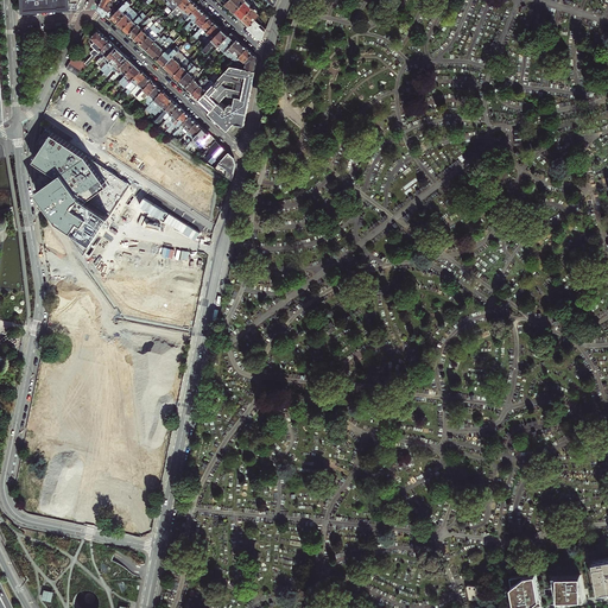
[(23,0),(24,11),(45,10),(73,7),(71,0),(23,0)]
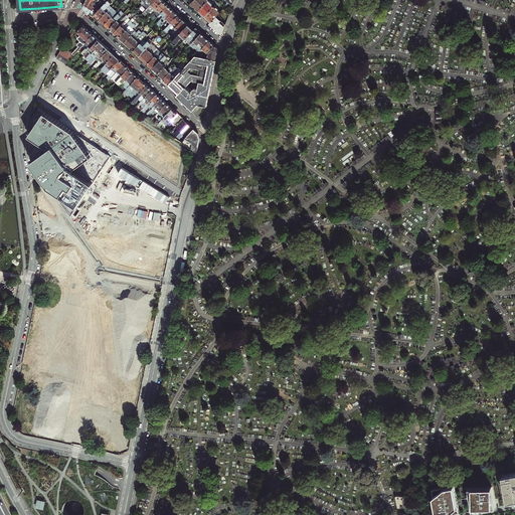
[(90,13),(92,11),(94,9),(97,5),(96,3),(96,0),(87,0),(84,4),(83,6),(83,8),(84,9),(90,13)]
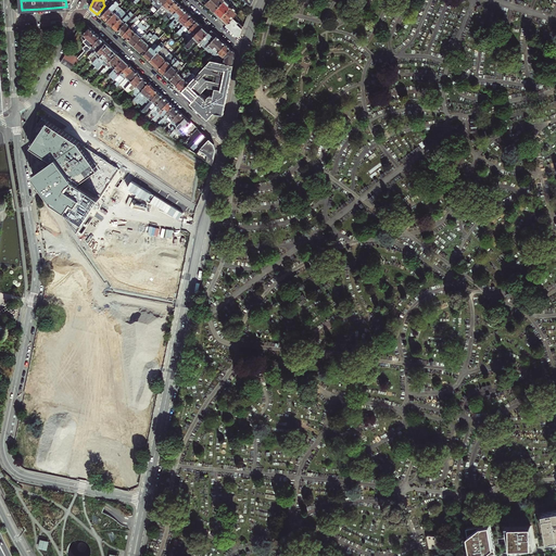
[(101,10),(99,12),(100,13),(102,15),(117,0),(116,0),(103,0),(103,3),(104,5),(101,10)]
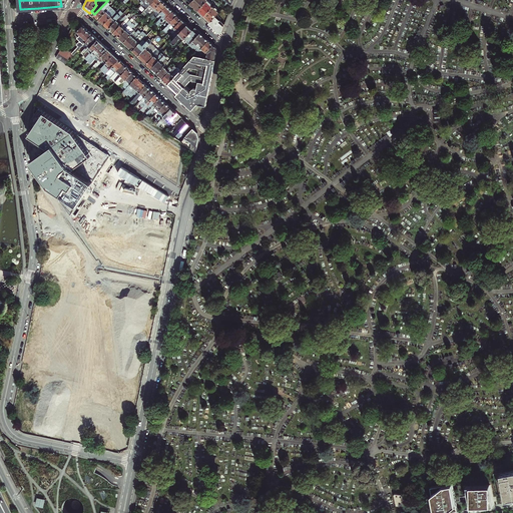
[(97,17),(99,19),(111,7),(109,5),(111,3),(108,0),(94,14),(97,17)]
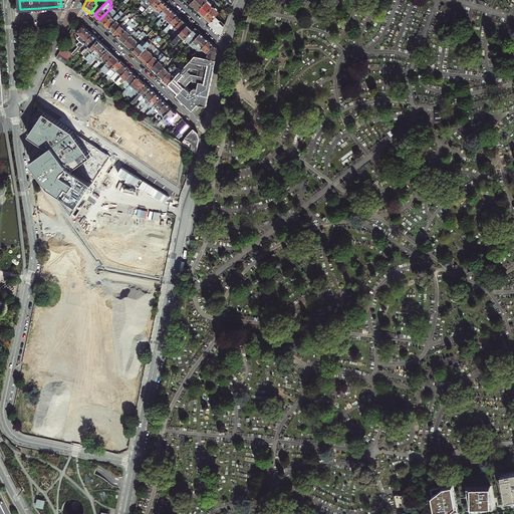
[(151,4),(148,8),(143,13),(146,16),(149,13),(150,14),(155,10),(163,1),(162,0),(155,0),(156,1),(152,5),(151,4)]
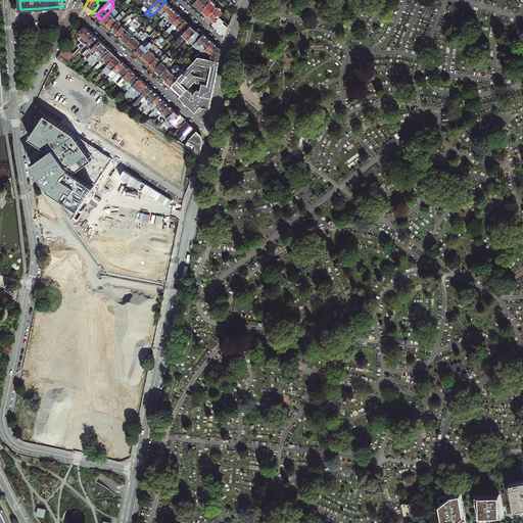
[(199,6),(202,9),(211,0),(196,0),(195,2),(199,6)]
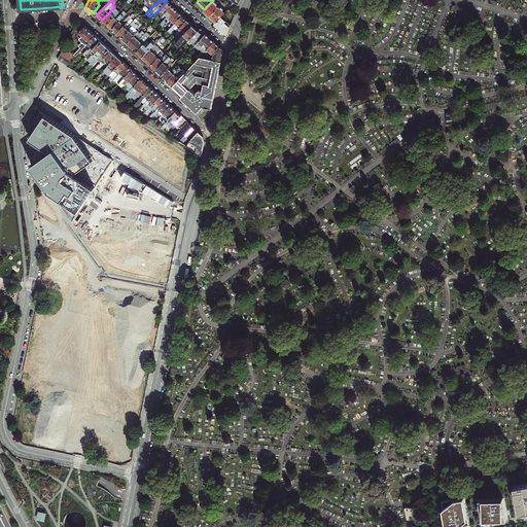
[(208,13),(211,15),(220,6),(220,5),(220,3),(219,2),(217,2),(217,1),(215,0),(213,0),(204,9),(208,13)]
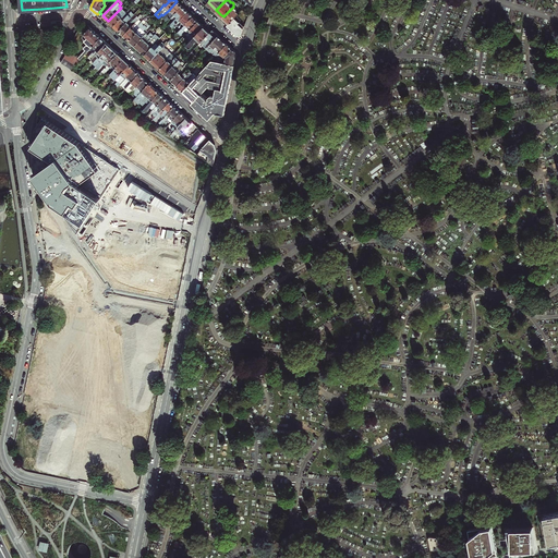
[(172,17),(183,7),(180,3),(177,1),(168,11),(170,14),(165,20),(166,21),(166,22),(165,22),(165,23),(165,24),(166,24),(172,17)]
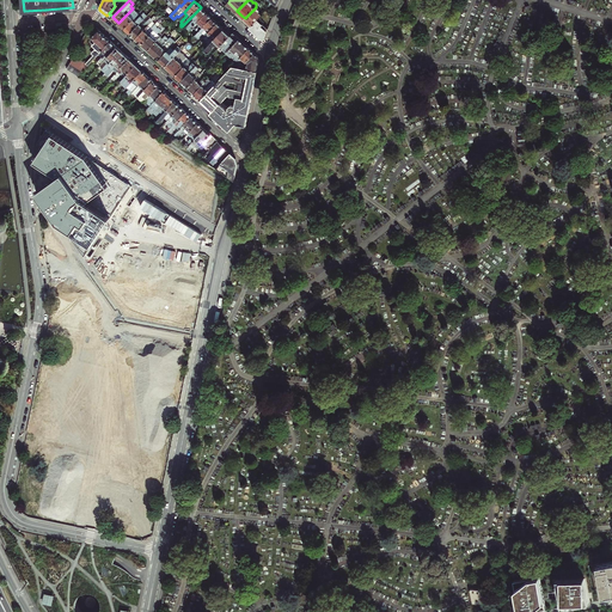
[(194,28),(207,13),(203,10),(201,7),(189,19),(191,23),(189,25),(187,29),(189,31),(194,28)]
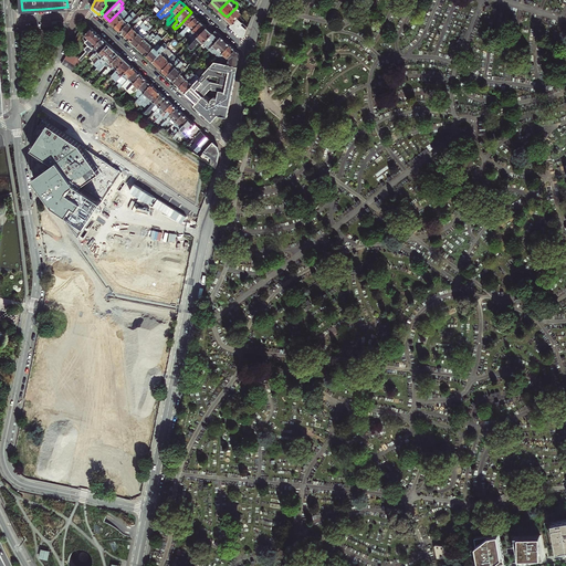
[(230,20),(233,23),(239,17),(243,13),(237,7),(227,17),(230,20)]
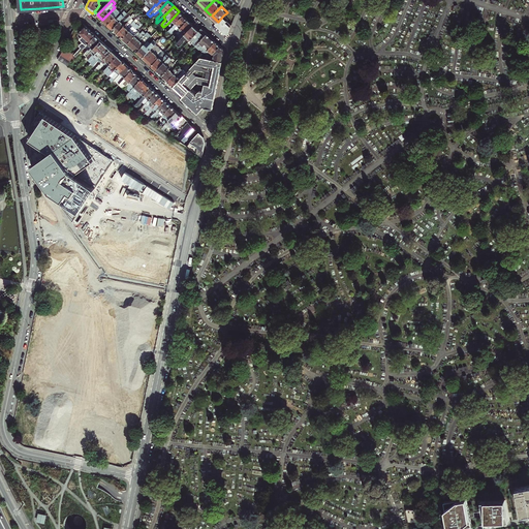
[(105,23),(107,25),(118,14),(120,11),(119,10),(115,7),(102,20),(105,23)]
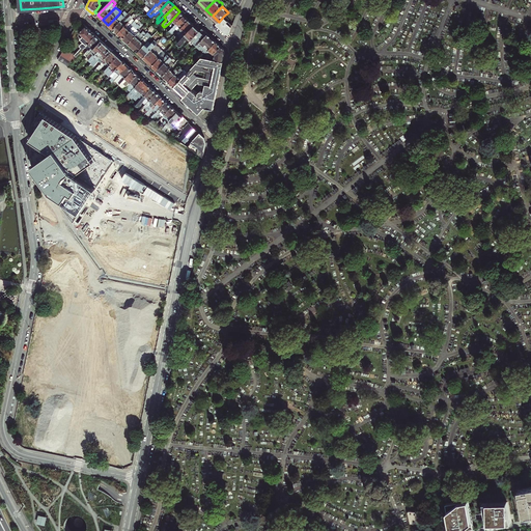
[(110,27),(113,29),(124,17),(128,14),(124,10),(119,17),(118,15),(108,25),(110,27)]
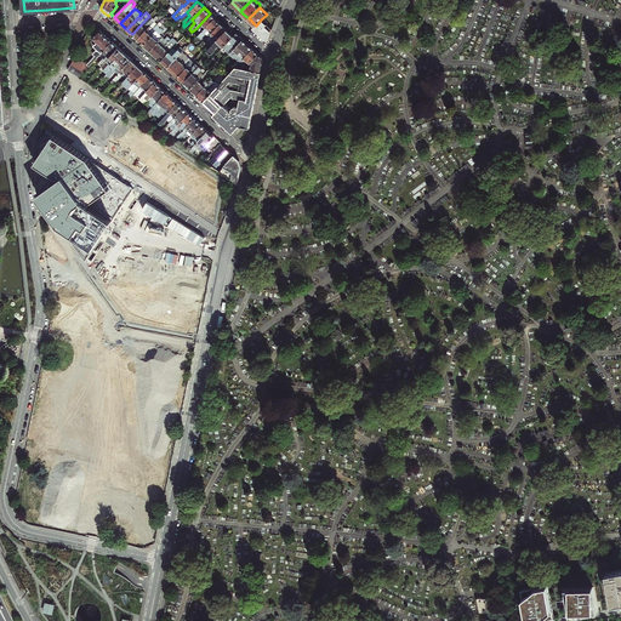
[(137,39),(154,22),(161,15),(160,13),(154,18),(153,17),(152,18),(148,22),(146,20),(132,34),(135,36),(137,39)]
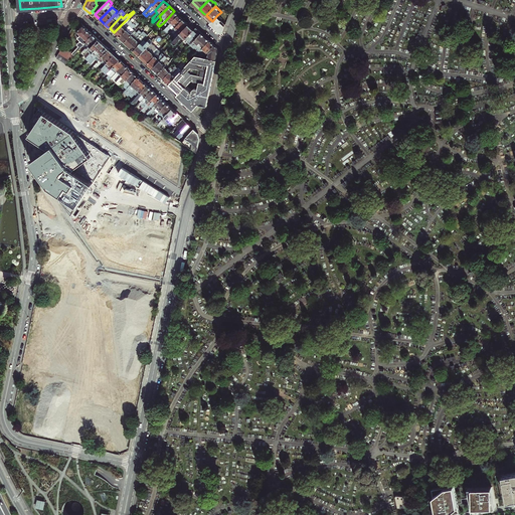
[(174,11),(163,23),(167,27),(169,25),(179,15),(176,13),(174,11)]
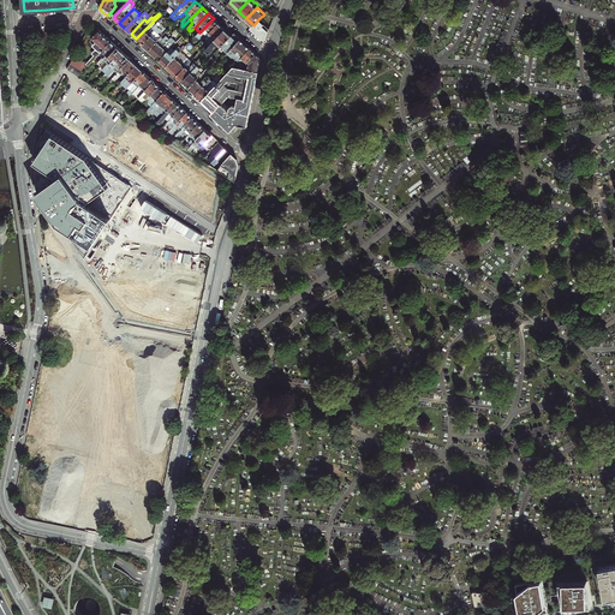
[(216,21),(214,18),(202,30),(199,33),(196,36),(199,40),(204,34),(207,36),(219,24),(216,21)]
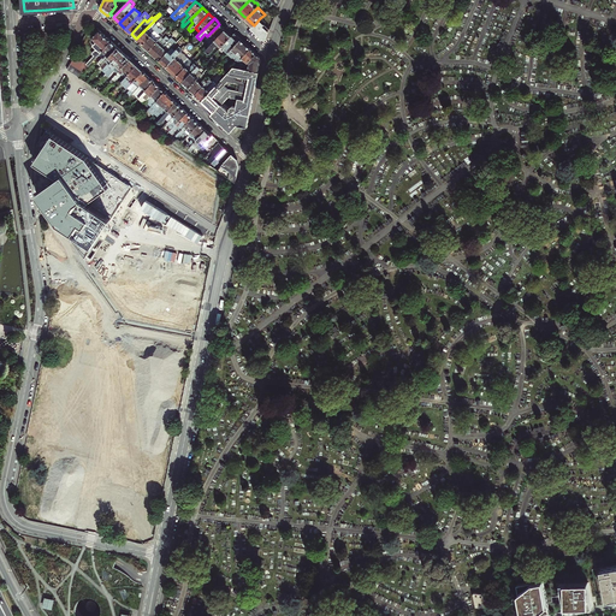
[(256,34),(265,23),(266,23),(260,18),(254,25),(250,28),(254,30),(256,34)]
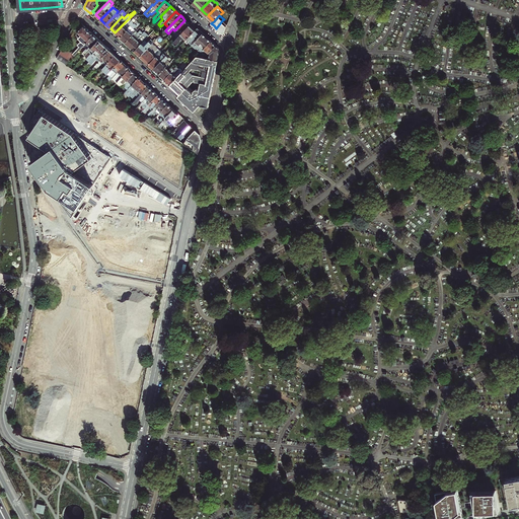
[(118,35),(120,38),(135,22),(137,20),(134,18),(132,20),(129,18),(115,32),(118,35)]
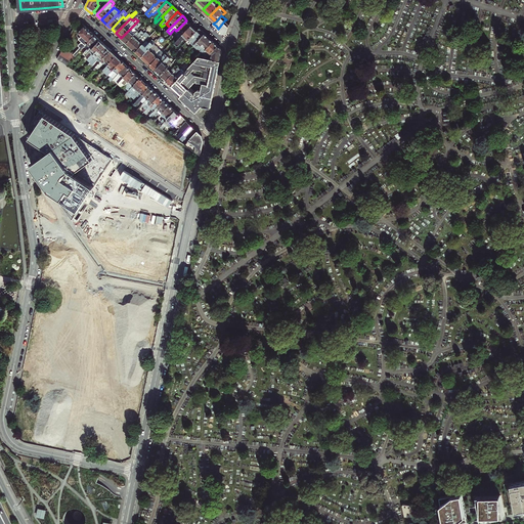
[(225,19),(218,29),(223,33),(225,33),(227,32),(230,24),(225,19)]
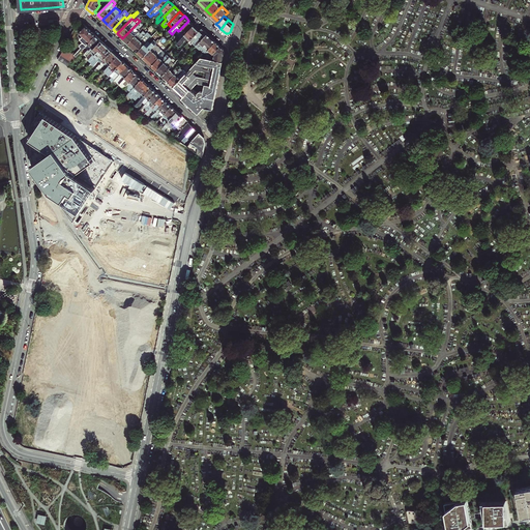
[(180,40),(195,26),(192,23),(188,21),(178,31),(176,33),(180,37),(178,39),(180,40)]
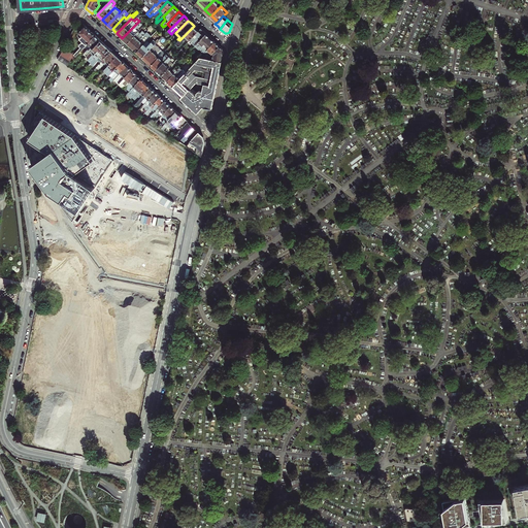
[(127,43),(138,32),(135,29),(139,25),(137,23),(122,38),(126,41),(127,43)]
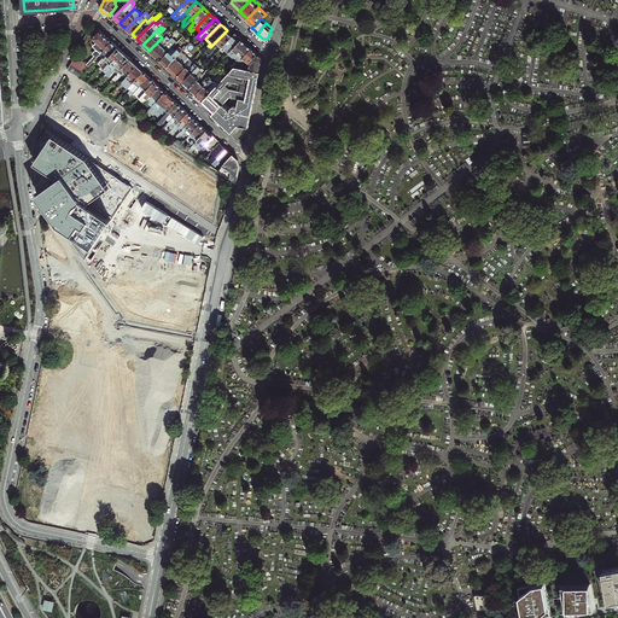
[(97,41),(93,45),(97,48),(93,53),(97,57),(99,56),(112,41),(106,36),(100,30),(94,36),(94,39),(97,41)]
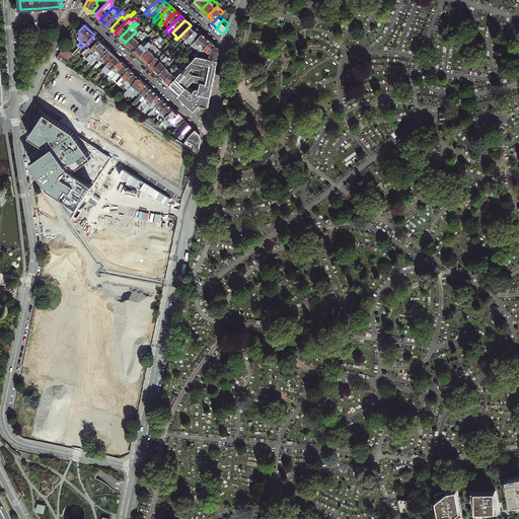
[(176,40),(174,42),(176,45),(178,44),(181,41),(182,40),(183,38),(186,36),(188,39),(196,30),(193,27),(191,25),(176,40)]
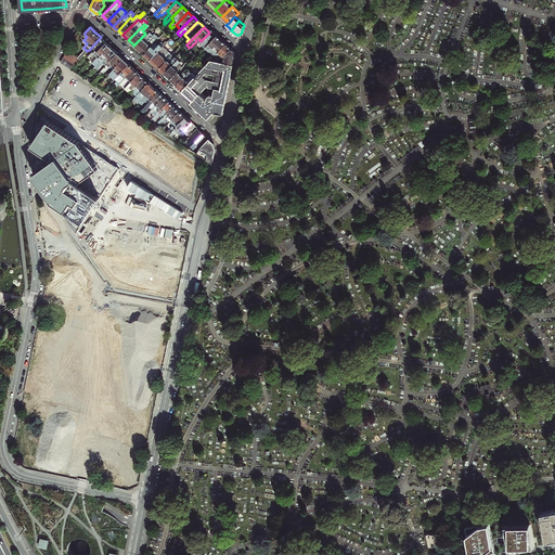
[(203,44),(206,48),(218,36),(214,33),(211,29),(209,33),(201,41),(198,43),(201,47),(203,44)]
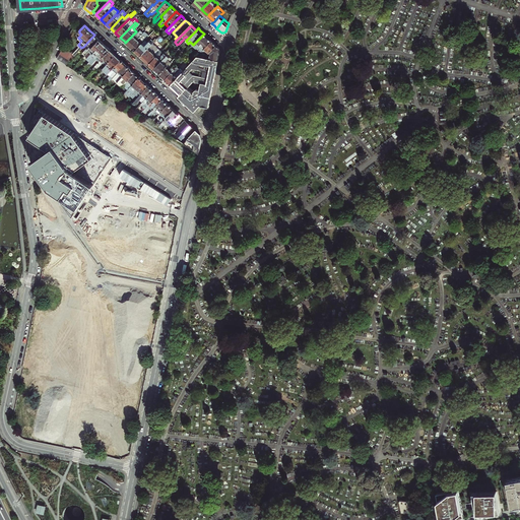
[(128,45),(130,47),(133,43),(134,44),(138,40),(137,40),(144,33),(140,29),(138,33),(137,30),(136,31),(125,43),(128,45)]
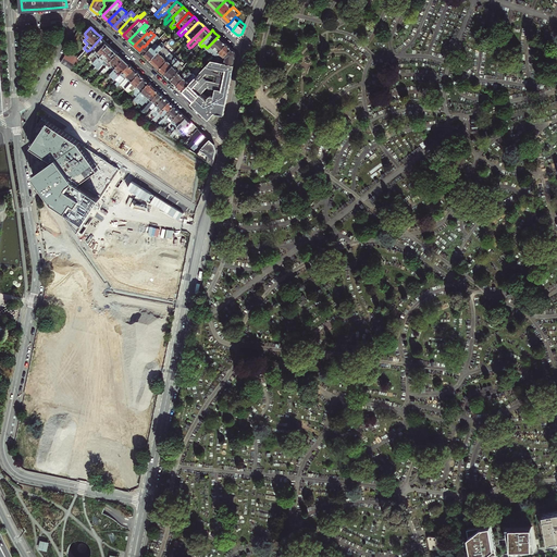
[(156,44),(160,38),(156,34),(155,35),(147,42),(148,42),(144,47),(143,46),(139,50),(141,52),(145,54),(156,44)]
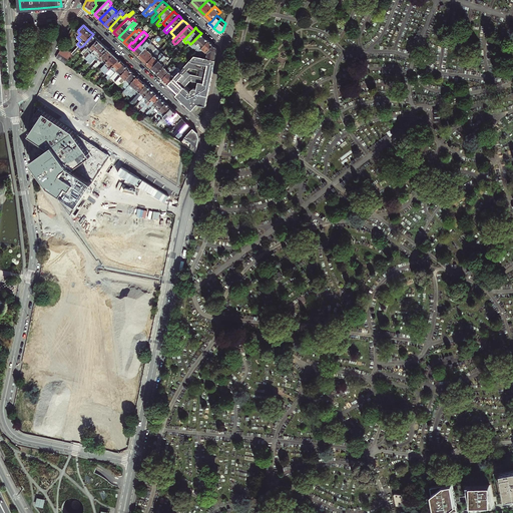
[(198,52),(209,40),(205,36),(201,33),(190,44),(189,45),(192,48),(193,47),(194,46),(196,48),(195,49),(198,52)]
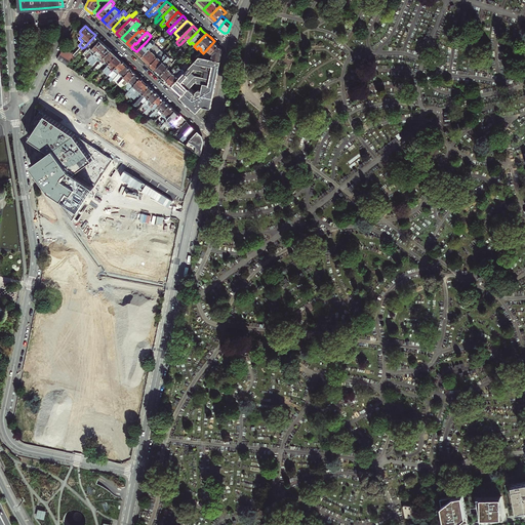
[(95,35),(84,47),(86,49),(81,53),(84,56),(90,51),(101,40),(97,37),(95,35)]
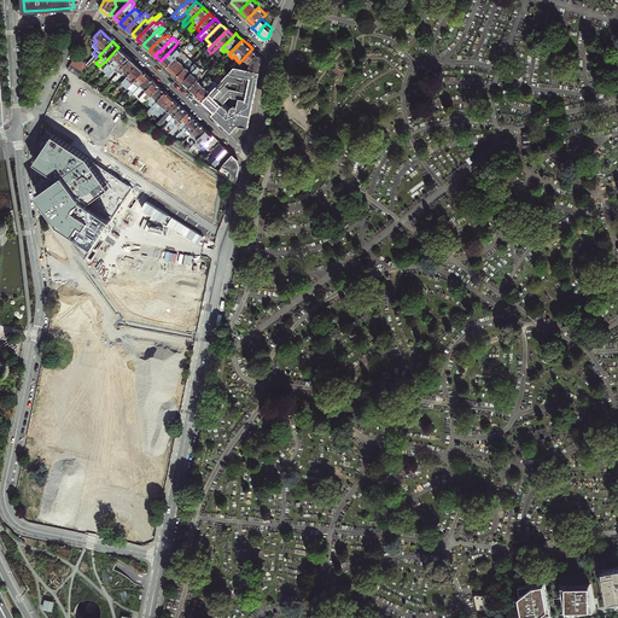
[(121,50),(118,47),(106,60),(109,63),(101,69),(106,74),(124,53),(121,50)]
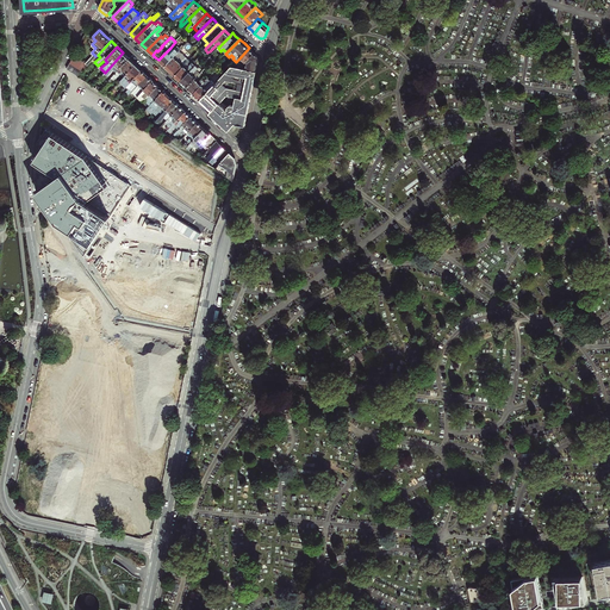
[(161,63),(165,66),(179,51),(180,49),(178,47),(173,50),(170,48),(159,60),(161,63)]
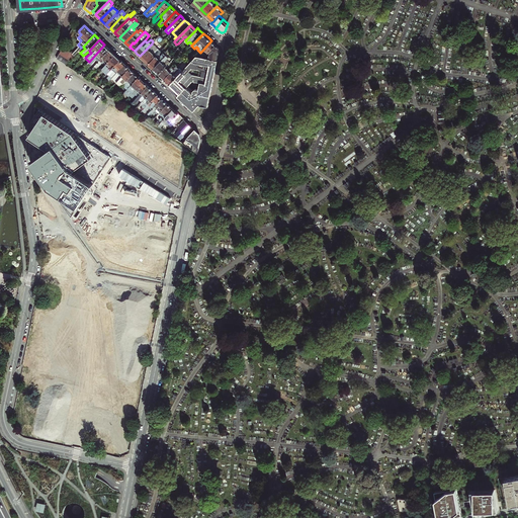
[(208,53),(217,45),(213,42),(211,40),(200,53),(197,56),(203,58),(207,54),(208,53)]
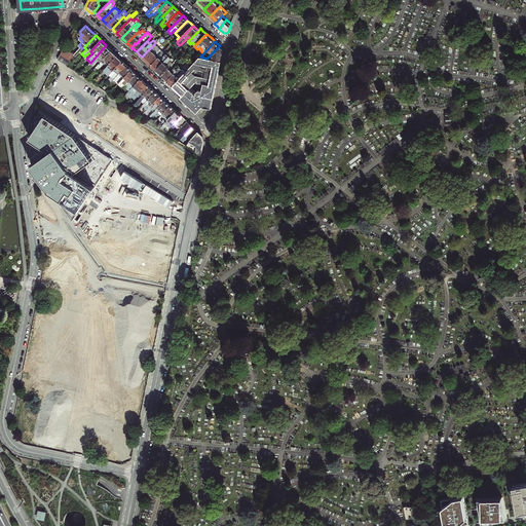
[(154,44),(142,57),(146,62),(150,65),(163,52),(154,44)]
